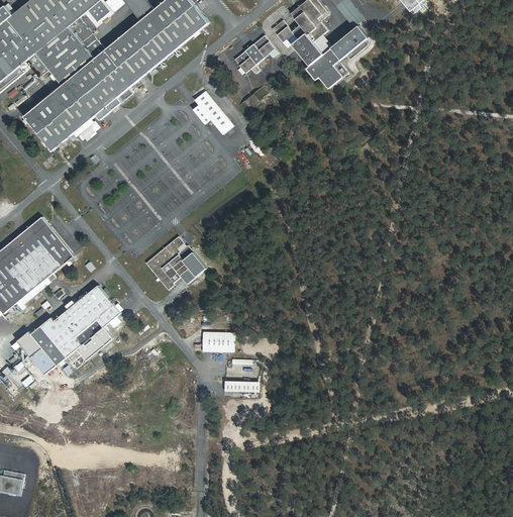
[(28,0),(0,24),(0,82),(35,53),(68,25),(87,10),(96,21),(109,10),(100,0),(123,0),(139,20),(152,9),(145,0),(28,0)]
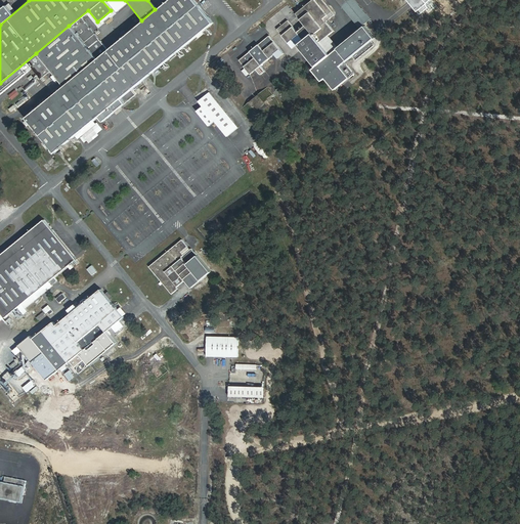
[(53,150),(210,22),(191,0),(166,0),(155,9),(141,20),(95,59),(69,26),(36,53),(62,86),(23,117),(53,150)]
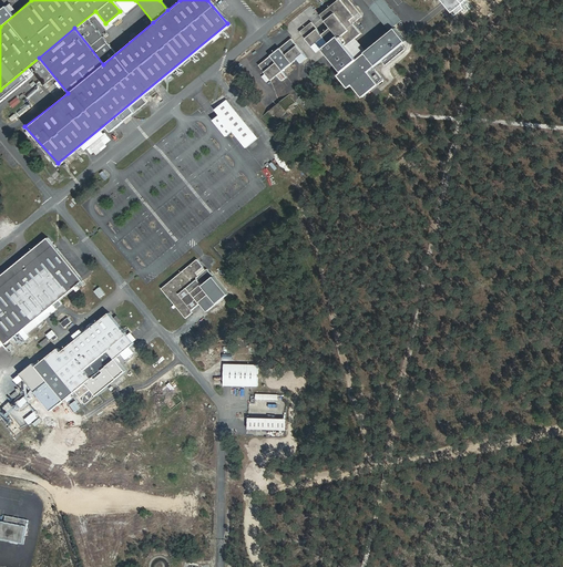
[(402,40),(392,28),(388,31),(365,49),(355,38),(359,33),(348,19),(357,12),(345,0),(339,0),(338,0),(335,0),(318,14),(336,35),(326,42),(320,48),(339,71),(336,75),(346,86),(349,83),(360,95),(380,79),(370,66),(379,60),(382,64),(402,48),(398,43),(402,40)]
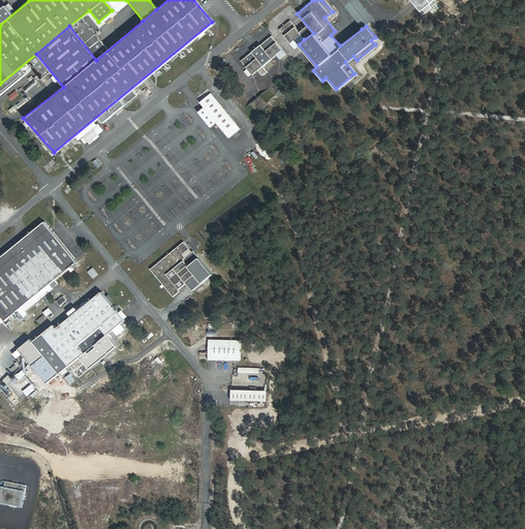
[(372,20),(356,0),(337,0),(362,29),(366,26),(372,20)]
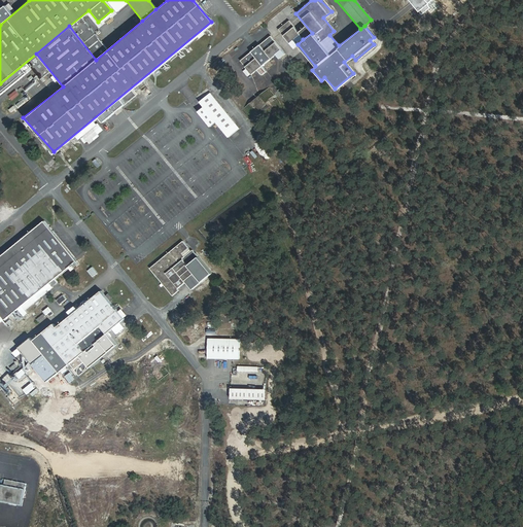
[(303,39),(287,21),(277,29),(293,48),(298,44),(303,39)]
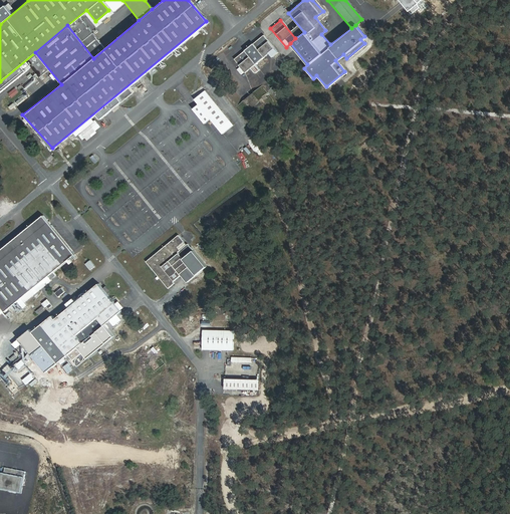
[(261,35),(233,59),(244,72),(249,68),(254,73),(259,69),(255,64),(267,53),(271,57),(277,52),(261,35)]
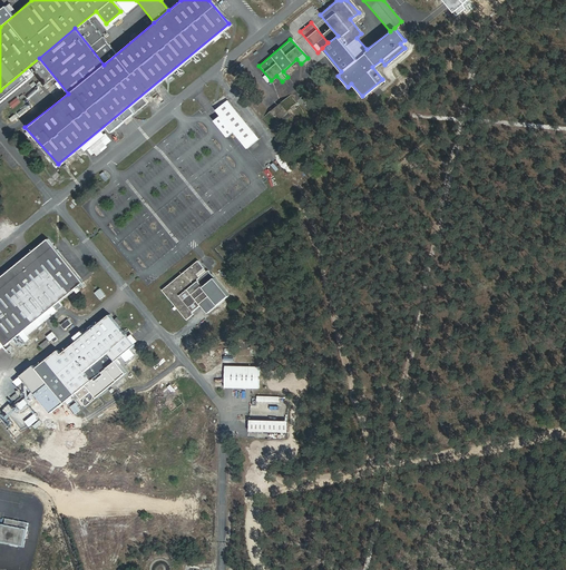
[(13,97),(6,104),(9,108),(17,102),(13,97)]
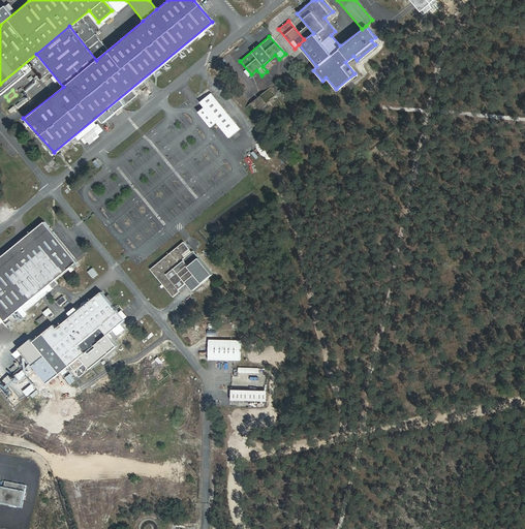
[(235,123),(209,92),(197,102),(202,107),(197,112),(209,127),(214,123),(223,132),(235,123)]
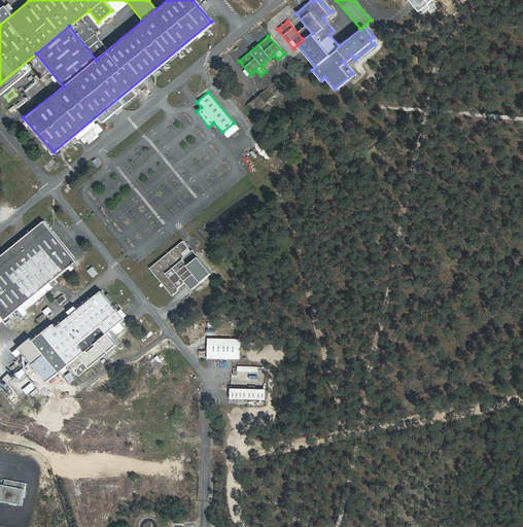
[(72,258),(41,219),(0,251),(0,313),(1,314),(72,258)]
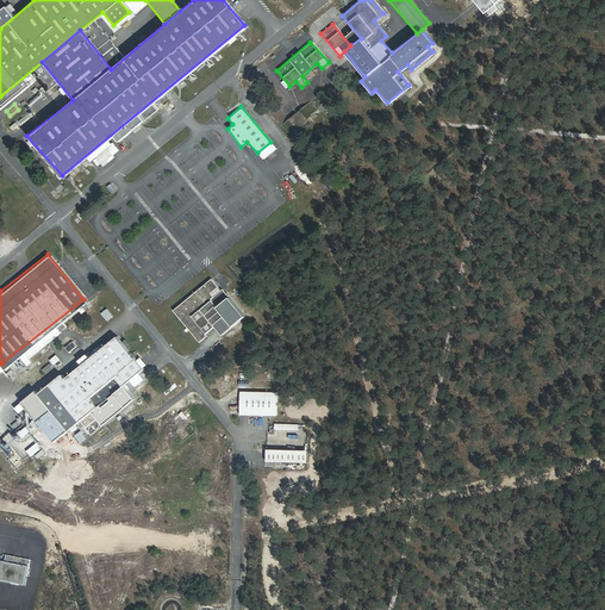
[(75,272),(72,274),(78,282),(81,279),(75,272)]
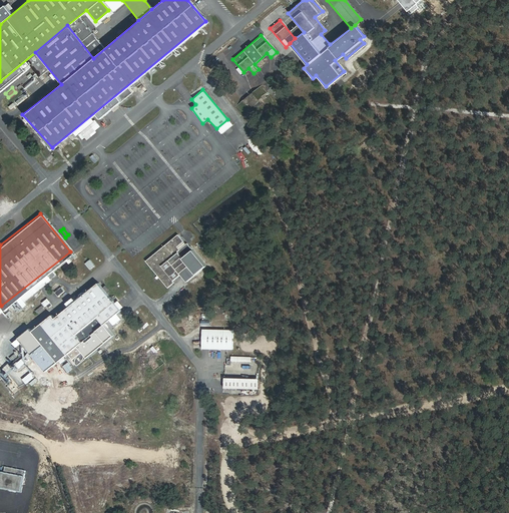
[(202,267),(174,233),(142,262),(164,287),(177,276),(183,283),(202,267)]
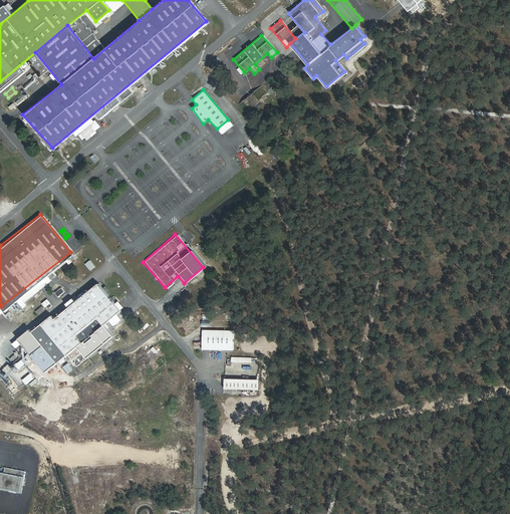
[(25,329),(14,338),(43,372),(64,354),(74,366),(110,336),(101,325),(118,311),(95,282),(51,319),(48,315),(28,332),(25,329)]
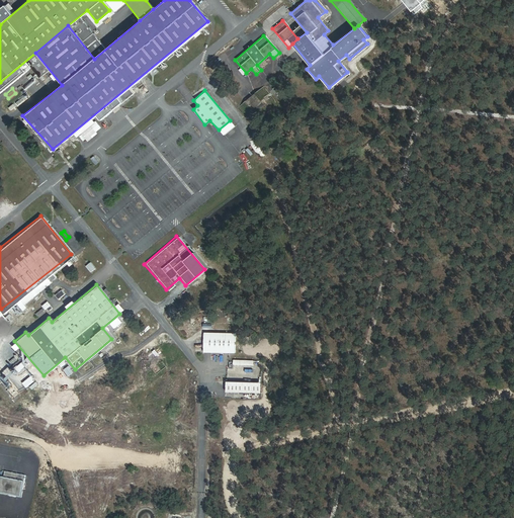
[(55,298),(62,293),(59,289),(52,294),(55,298)]
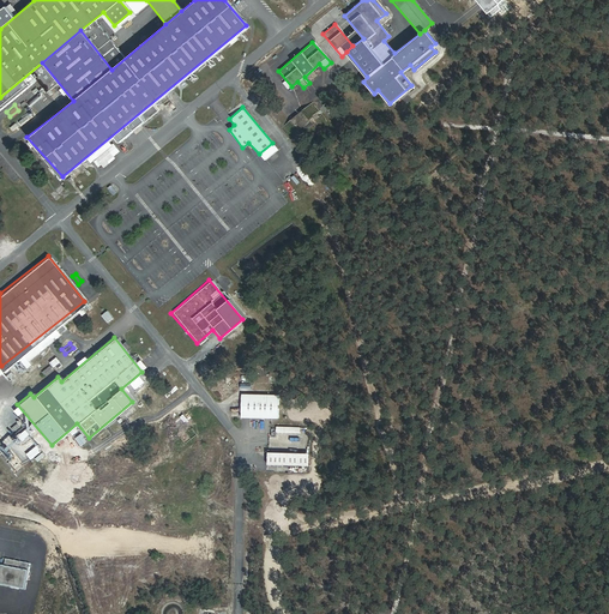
[(46,362),(49,367),(56,362),(53,357),(46,362)]
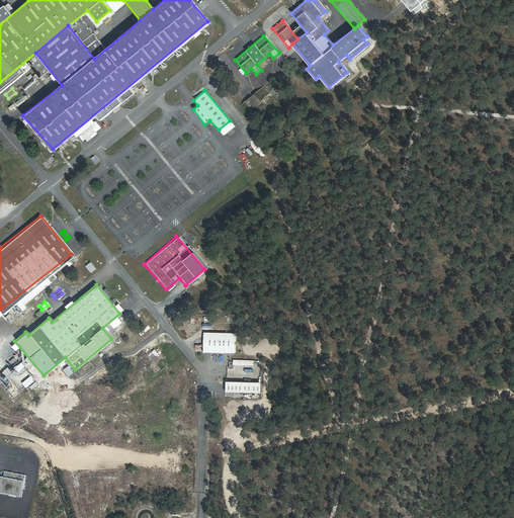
[(234,333),(202,332),(202,352),(234,353),(234,333)]
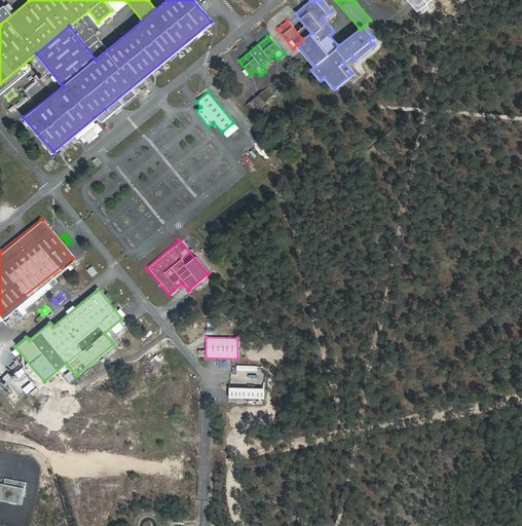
[(66,382),(71,378),(66,371),(61,376),(66,382)]
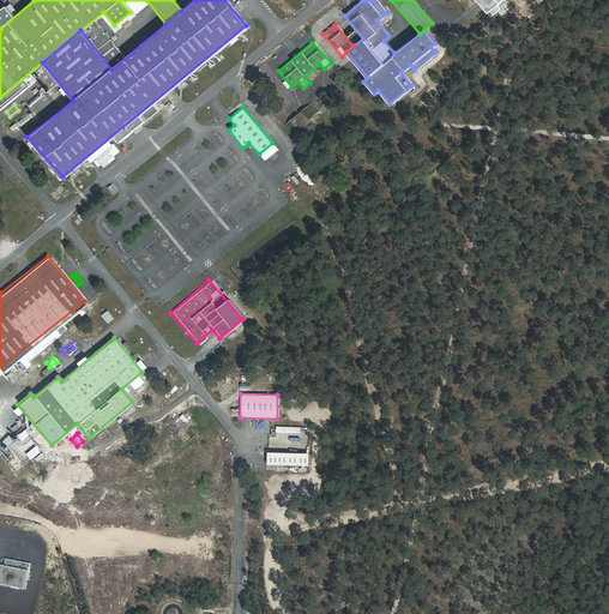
[(307,453),(266,452),(265,464),(307,465),(307,453)]
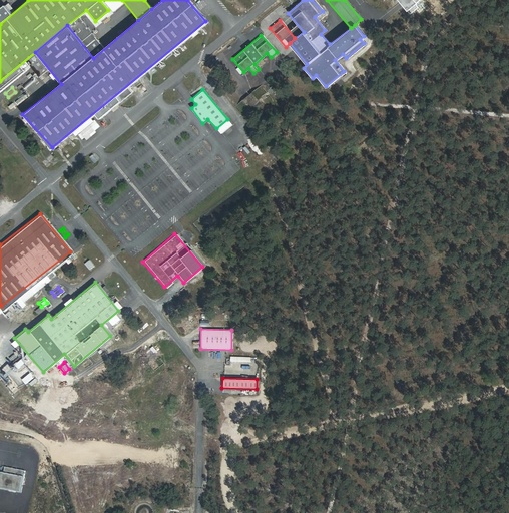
[(3,472),(0,471),(0,487),(18,492),(23,470),(3,467),(3,472)]
